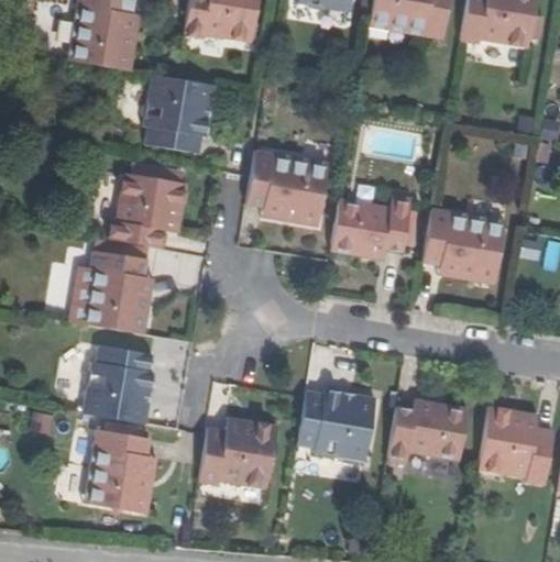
[(73,59),(127,69),(136,12),(133,12),(134,0),(77,0),(77,2),(83,3),(73,59)]
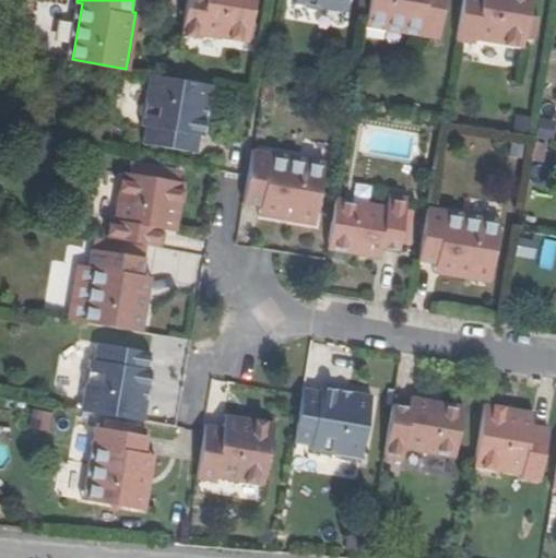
[(250,43),(258,0),(188,0),(182,35),(201,38),(202,34),(250,43)]
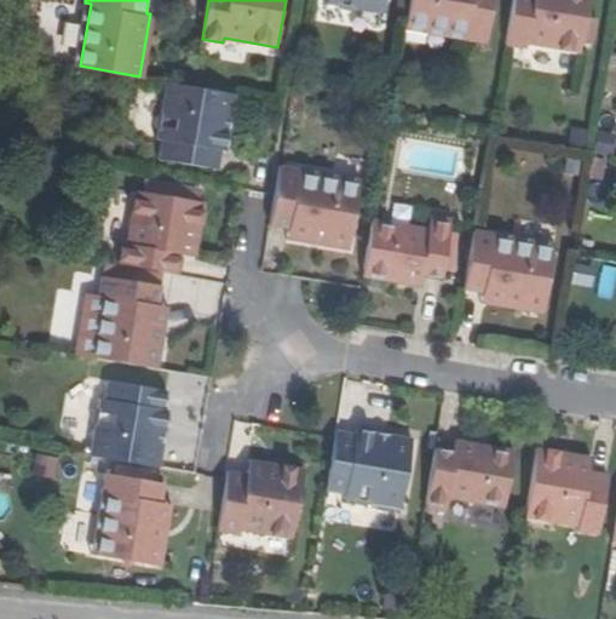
[(386,13),(389,0),(330,0),(329,4),(338,5),(343,10),(351,11),(356,7),(386,13)]
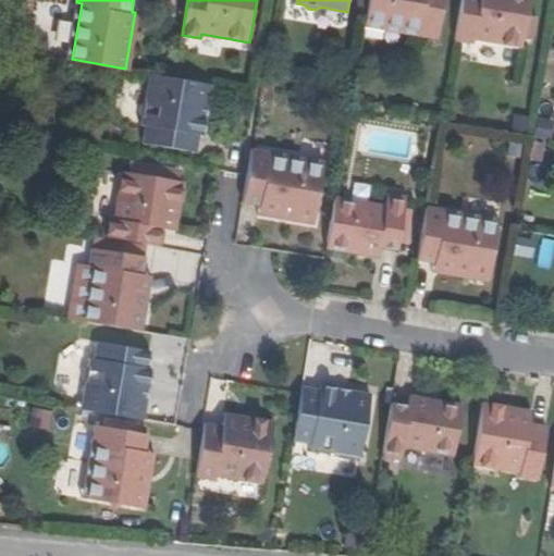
[(371,0),(368,22),(423,32),(422,36),(440,39),(446,0),(371,0)]
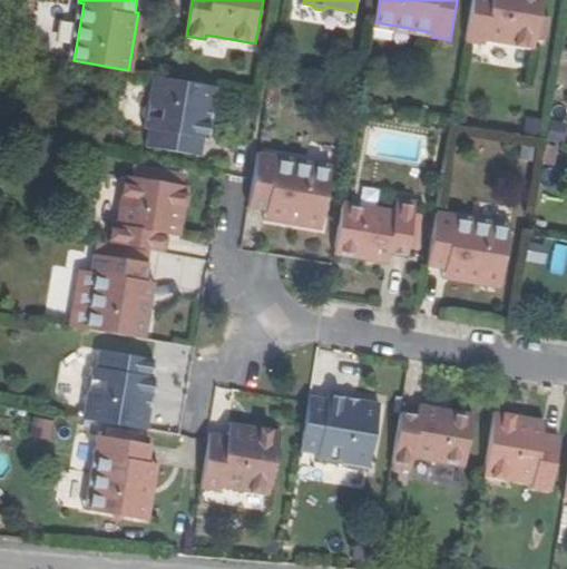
[(537,50),(546,0),(475,0),(468,42),(487,46),(488,41),(537,50)]
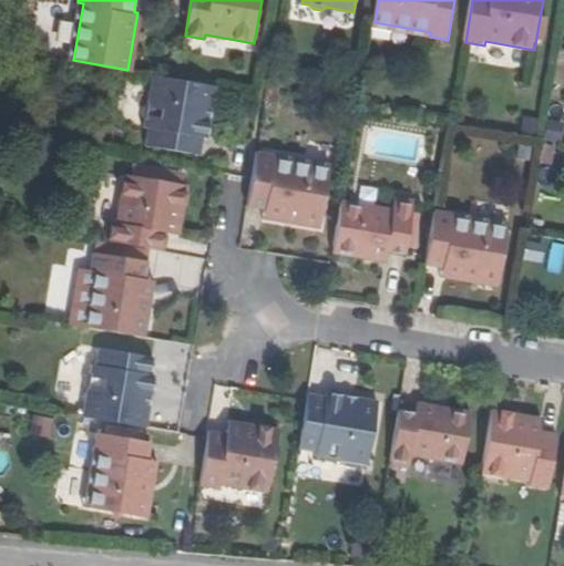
[(69,59),(73,60),(83,3),(78,2),(69,59)]
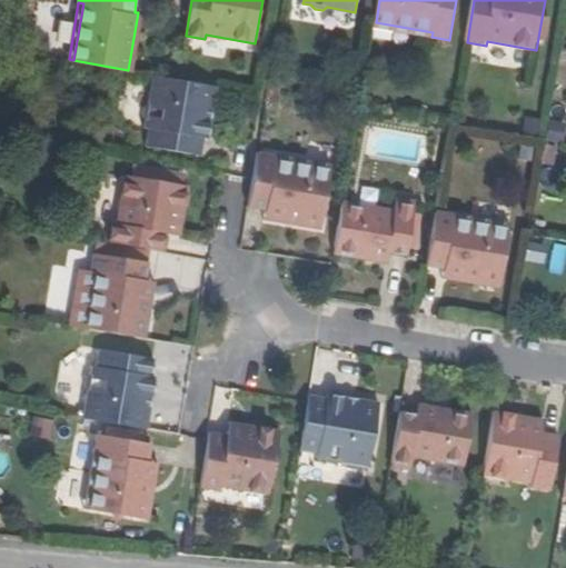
[(133,70),(144,13),(138,12),(128,70),(133,70)]
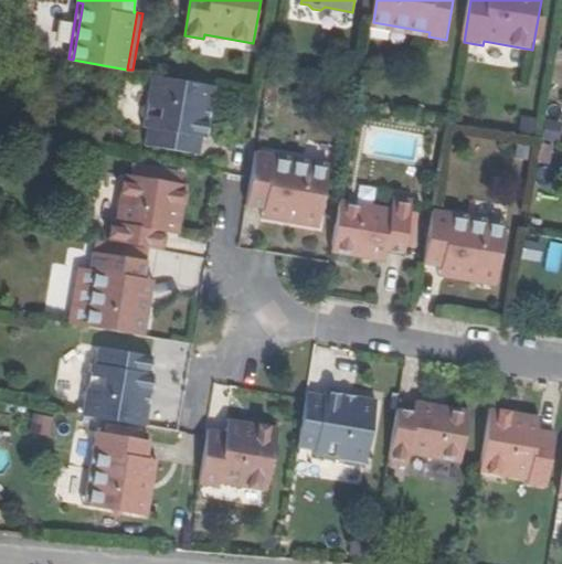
[(430,32),(373,22),(372,27),(428,36),(430,32)]
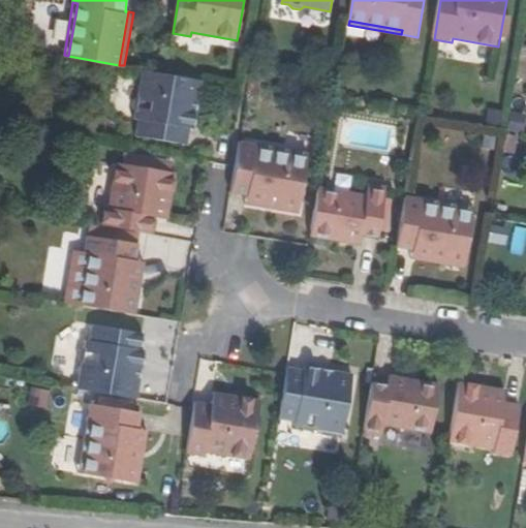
[(199,101),(204,80),(145,69),(140,94),(135,97),(133,105),(136,110),(135,117),(138,118),(135,134),(187,144),(190,128),(194,128),(198,106),(195,106),(196,101),(199,101)]
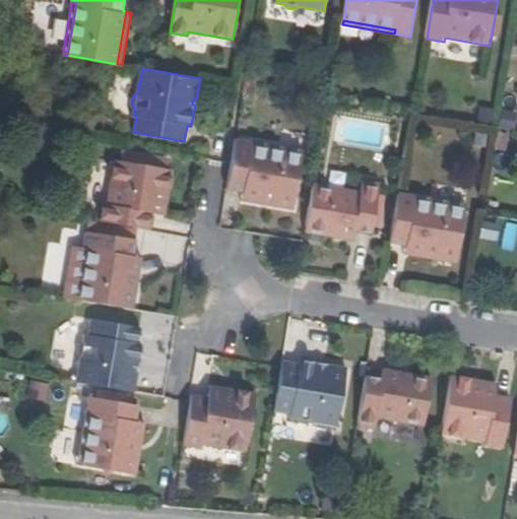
[(243,195),(296,204),(304,154),(252,145),(253,140),(237,137),(228,189),(244,192),(243,195)]
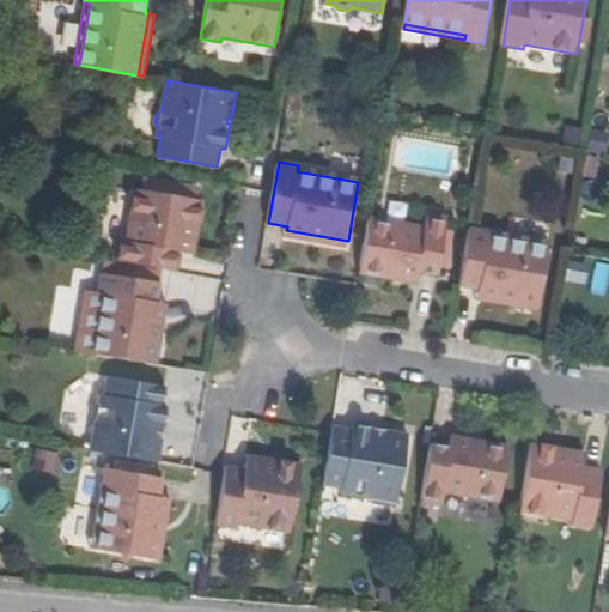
[(297,171),(358,182),(359,176),(298,165),(297,171)]
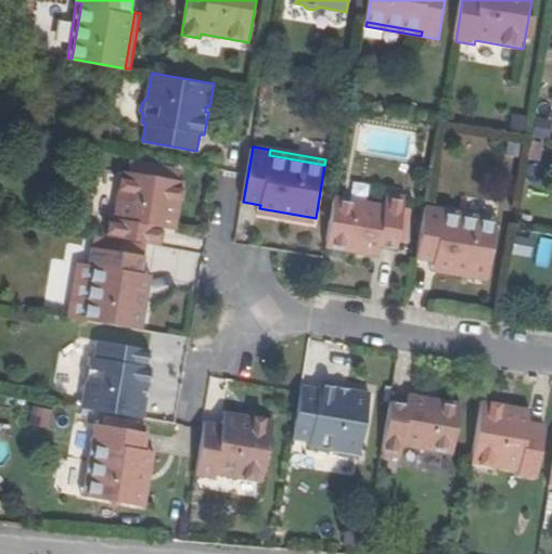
[(182,203),(187,179),(124,168),(115,216),(111,215),(107,234),(163,243),(166,224),(170,201),(182,203)]
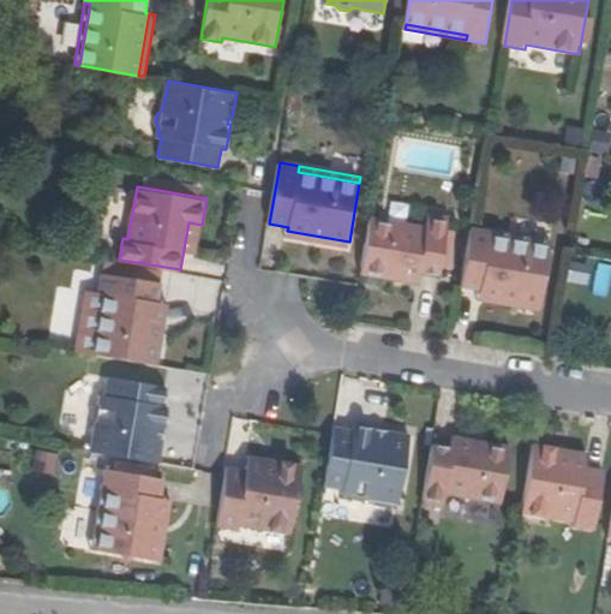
[(429,225),(372,215),(364,266),(402,273),(401,281),(420,285),(423,272),(442,275),(453,215),(431,212),(429,225)]
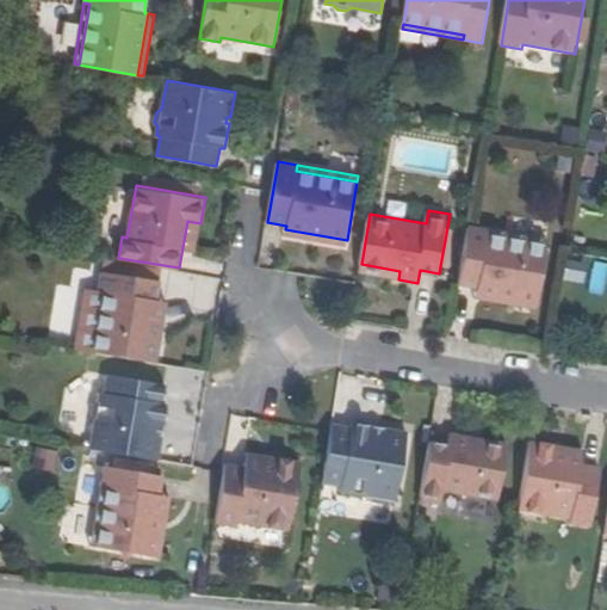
[(197,250),(200,223),(187,221),(183,247),(197,250)]
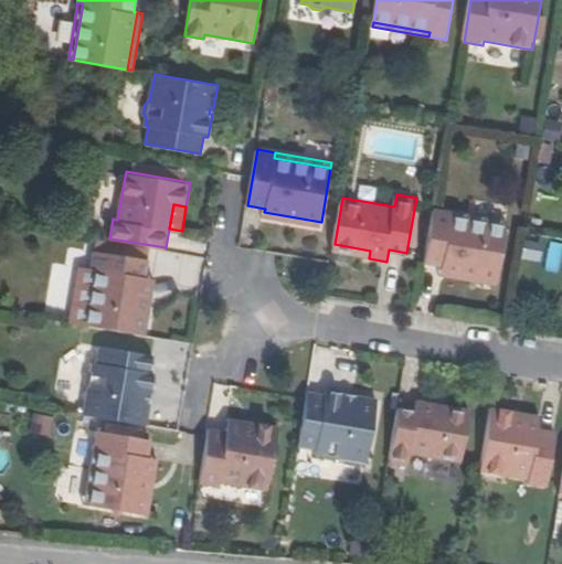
[(443,270),(499,280),(508,226),(452,216),(453,211),(435,208),(425,264),(443,267),(443,270)]
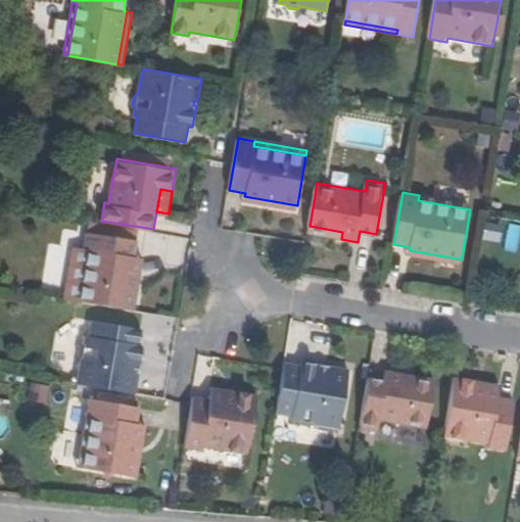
[(418,200),(470,209),(471,204),(419,195),(418,200)]
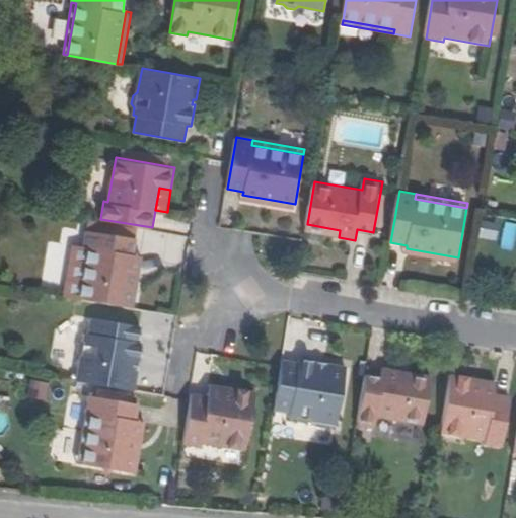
[(242,195),(242,200),(294,209),(295,204),(242,195)]
